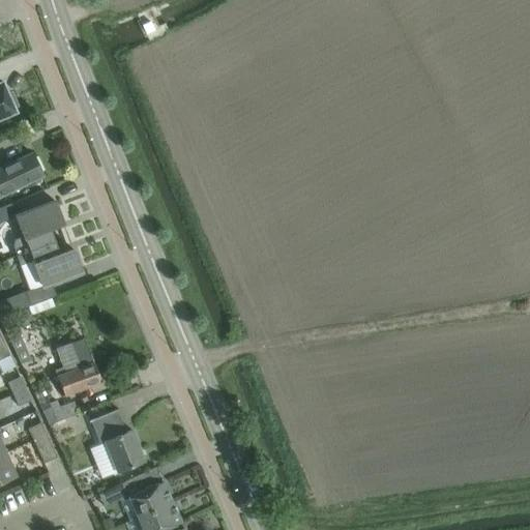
[(0,117),(15,112),(12,108),(16,106),(10,92),(6,94),(1,82),(1,81),(0,81),(0,117)]
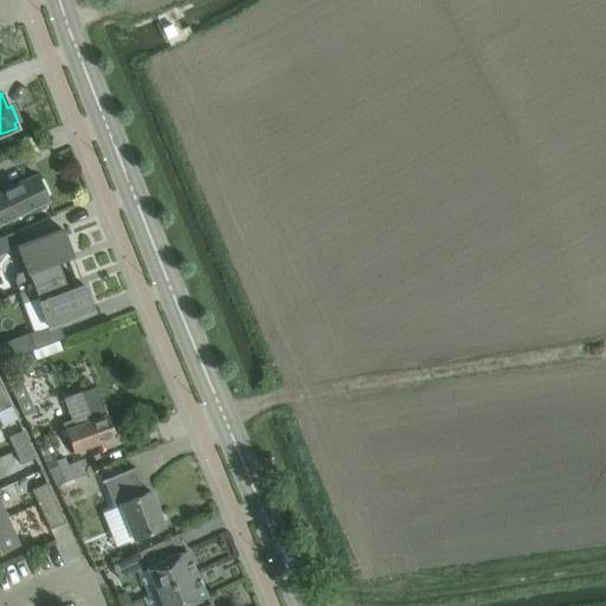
[(0,156),(10,152),(5,140),(0,141),(0,156)]
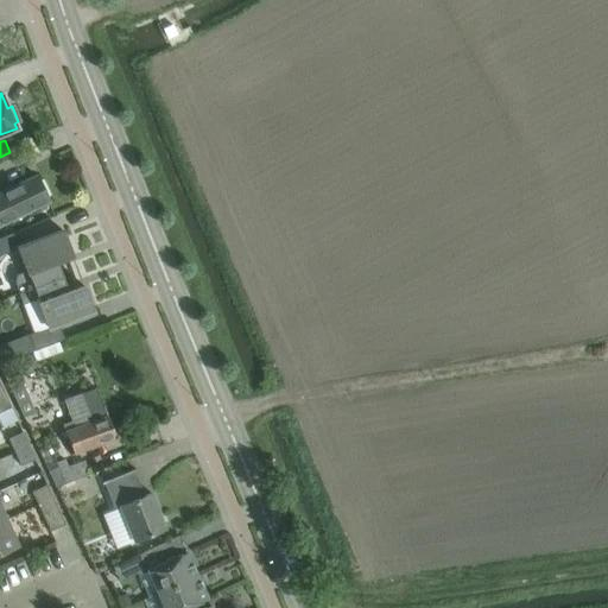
[(14,187),(0,194),(0,223),(26,210),(48,201),(36,176),(14,187)]
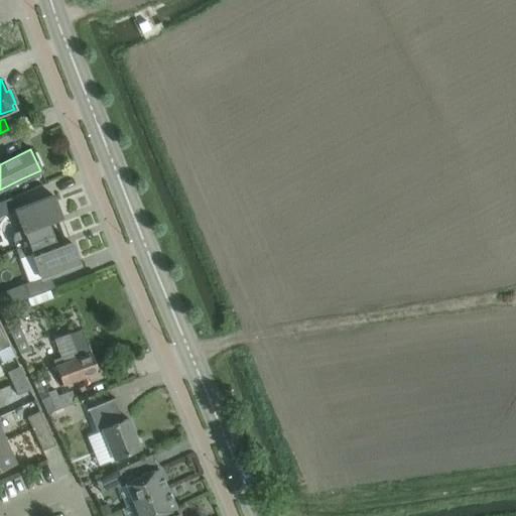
[(52,235),(47,222),(60,218),(51,196),(14,210),(21,229),(13,232),(11,240),(15,249),(27,244),(52,235)]
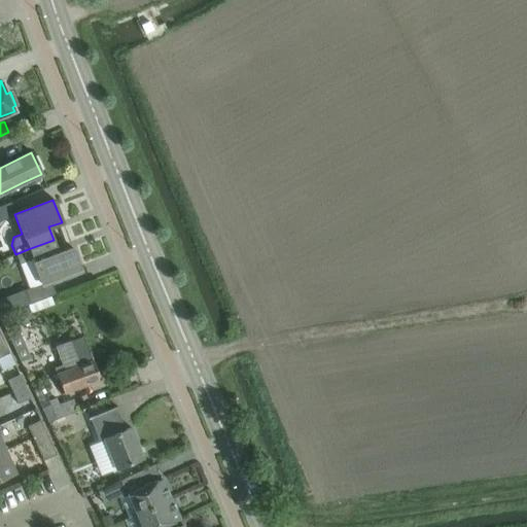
[(54,240),(28,249),(15,254),(19,265),(32,259),(41,284),(80,270),(71,247),(59,252),(54,240)]
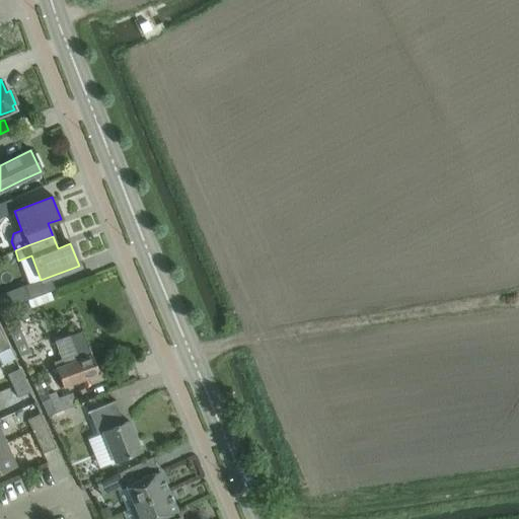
[(0,294),(0,309),(28,299),(23,286),(0,294)]
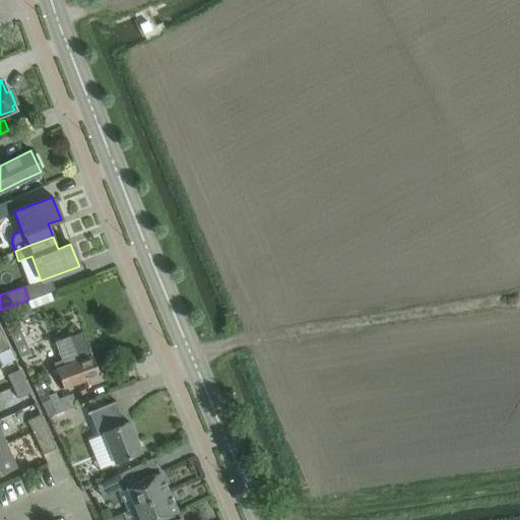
[(53,365),(63,390),(99,376),(80,332),(55,343),(62,361),(53,365)]
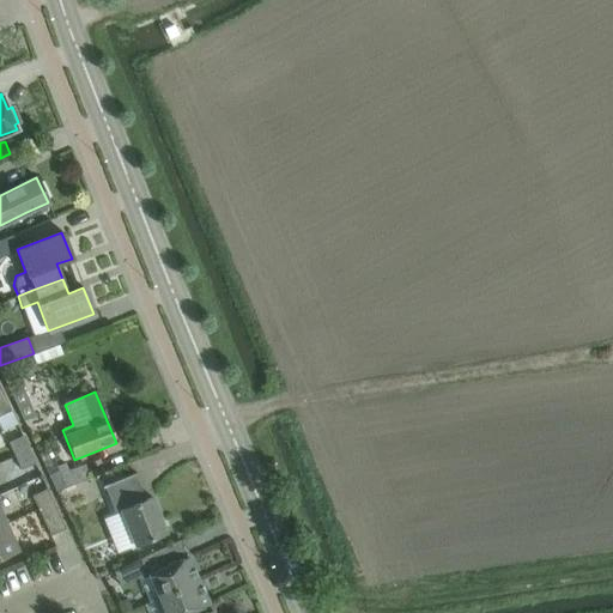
[(6,443),(12,456),(26,450),(20,437),(6,443)]
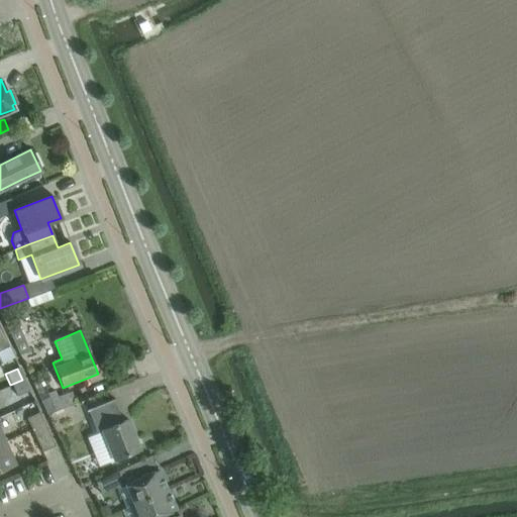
[(27,391),(22,380),(10,385),(16,397),(27,391)]
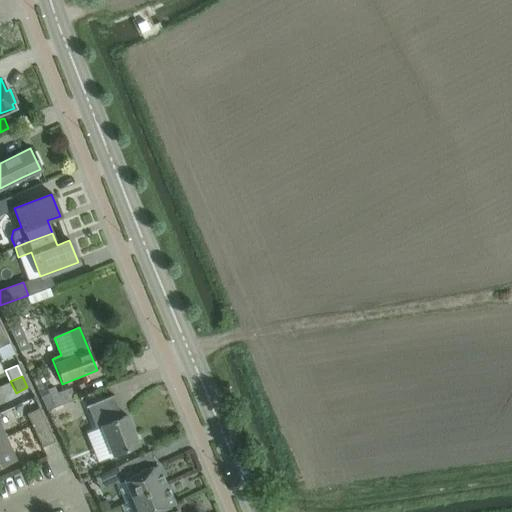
[(47,390),(55,409),(74,402),(69,389),(56,394),(53,387),(47,390)]
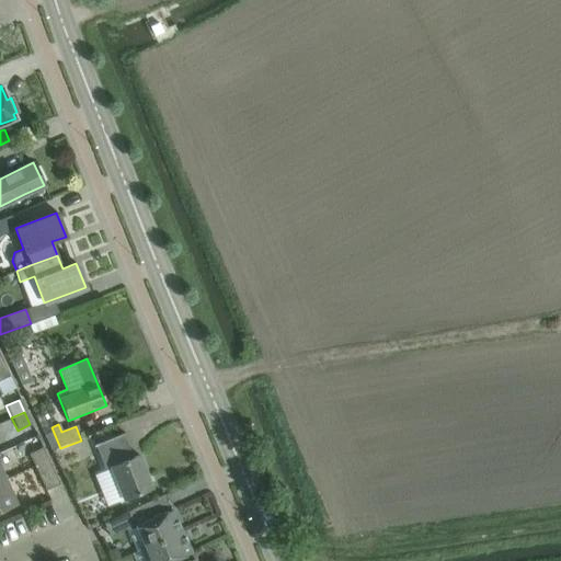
[(151,488),(138,455),(133,458),(123,435),(124,434),(124,433),(93,445),(93,446),(94,446),(104,470),(110,468),(123,499),(151,488)]
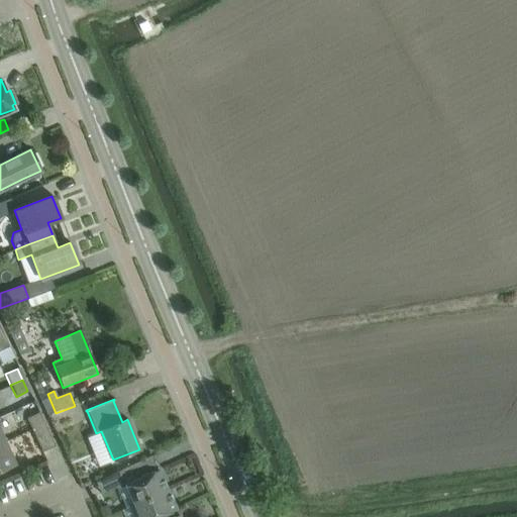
[(26,419),(31,430),(44,424),(39,413),(26,419)]
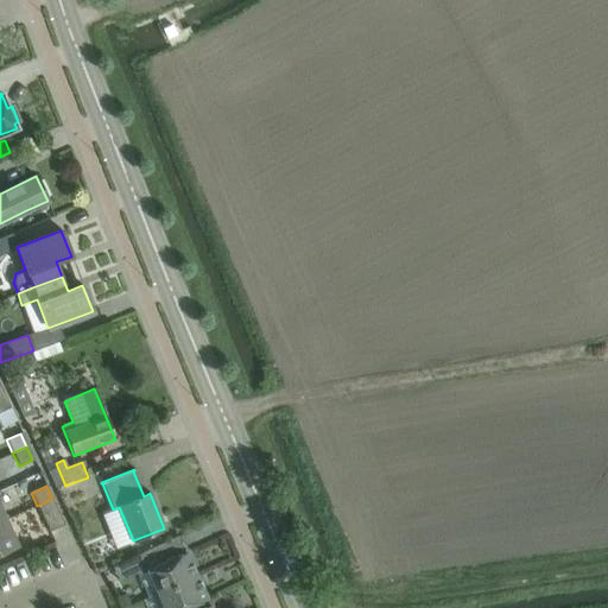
[(64,525),(52,499),(37,506),(49,531),(64,525)]
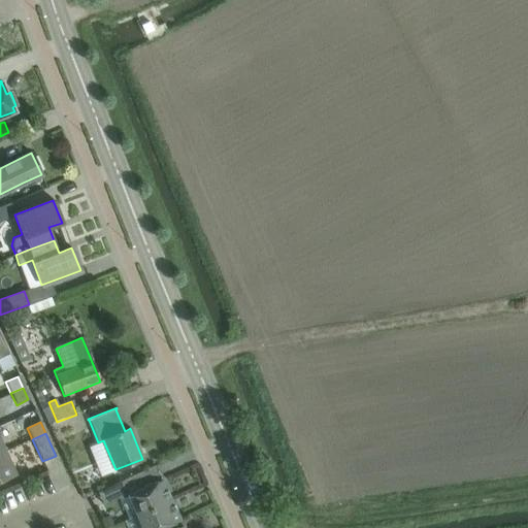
[(0,480),(14,473),(5,452),(0,453),(0,480)]
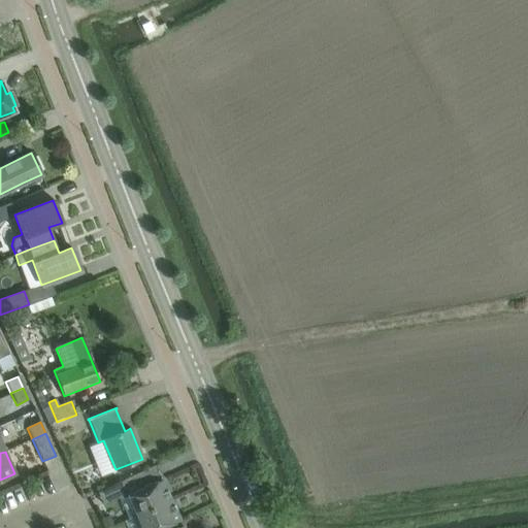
[(155,465),(122,481),(97,492),(104,504),(120,497),(129,519),(170,499),(155,465)]
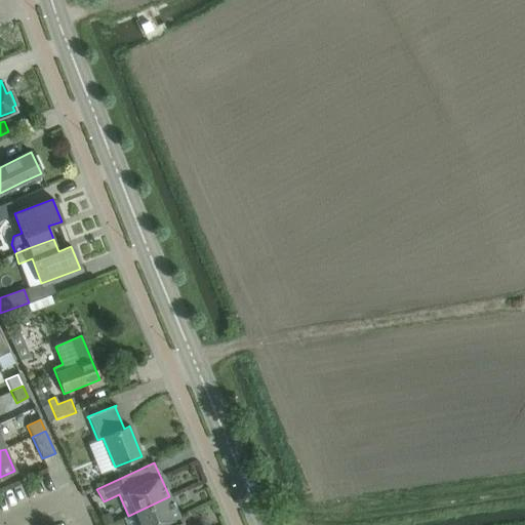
[(178,517),(169,496),(128,516),(128,517),(127,518),(130,524),(161,524),(175,519),(178,517)]
